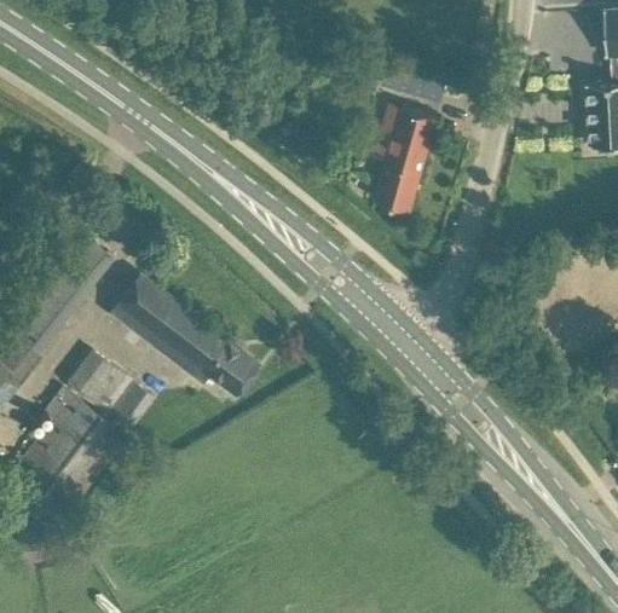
[(617,11),(605,12),(608,58),(614,58),(617,57),(617,11)]
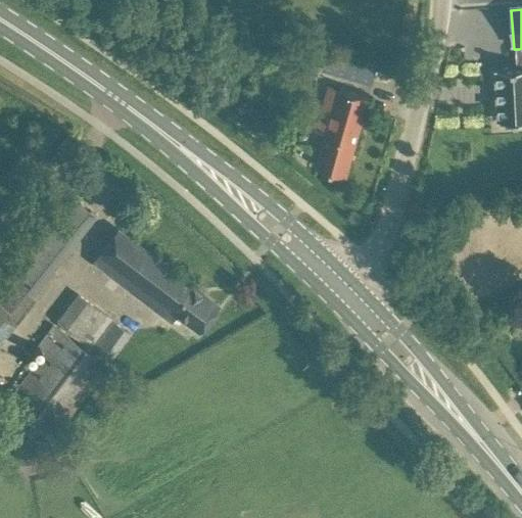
[(521,71),(497,73),(500,125),(507,124),(508,129),(521,128),(521,48),(519,49),(519,64),(521,64),(521,71)]
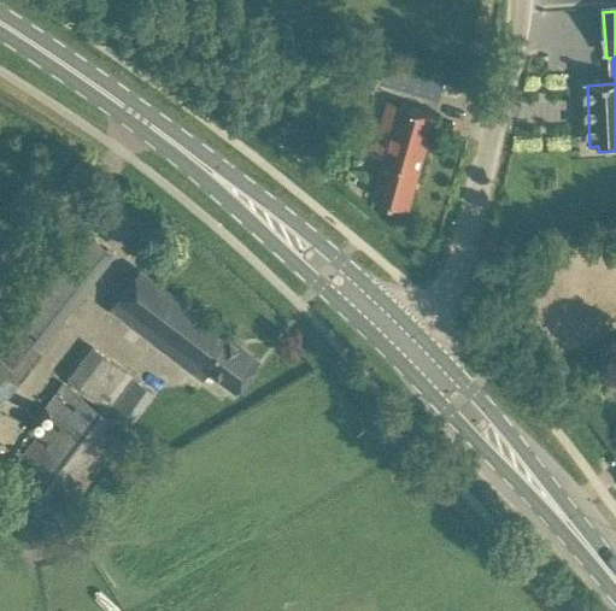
[(446,83),(387,65),(382,82),(441,99),(446,83)]
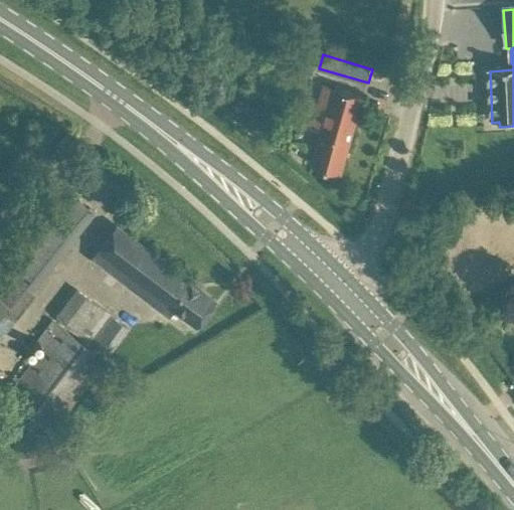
[(322,99),(313,132),(322,135),(313,168),(342,176),(364,99),(335,90),(332,101),(322,99)]
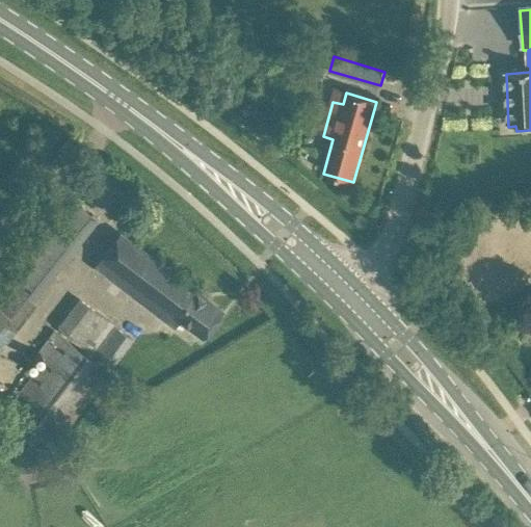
[(70,201),(54,220),(4,280),(6,281),(0,287),(0,348),(98,222),(70,201)]
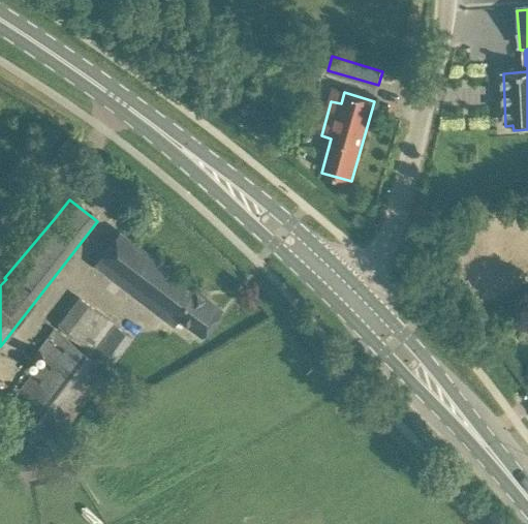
[(180,320),(203,338),(221,312),(119,236),(95,268),(174,328),(180,320)]
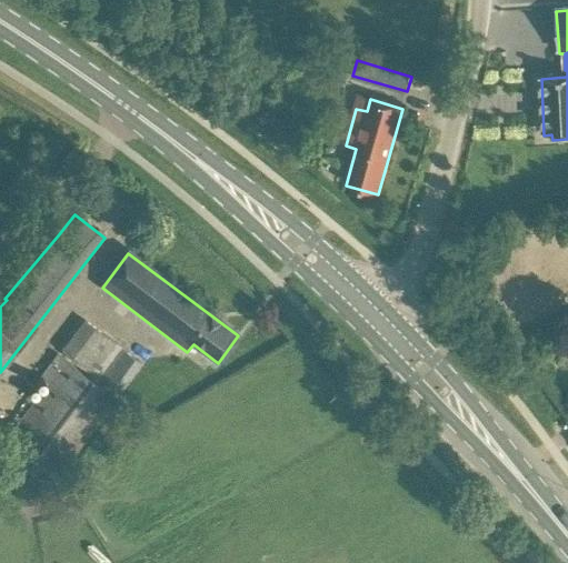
[(143,369),(85,321),(61,353),(121,398),(143,369)]
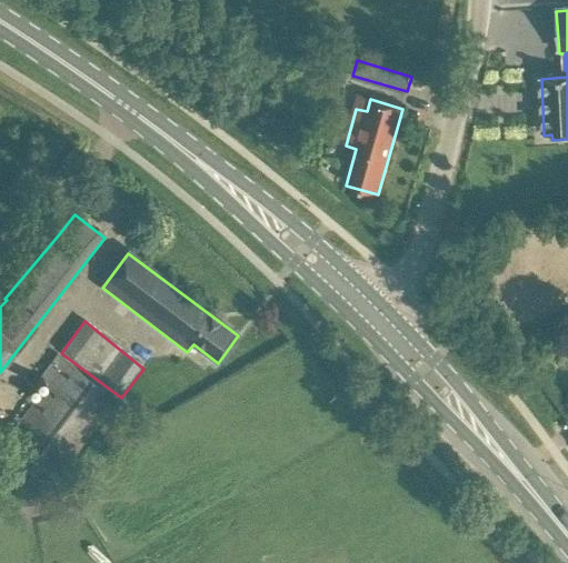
[(1,450),(55,491),(119,404),(58,358),(42,380),(50,385),(1,450)]
